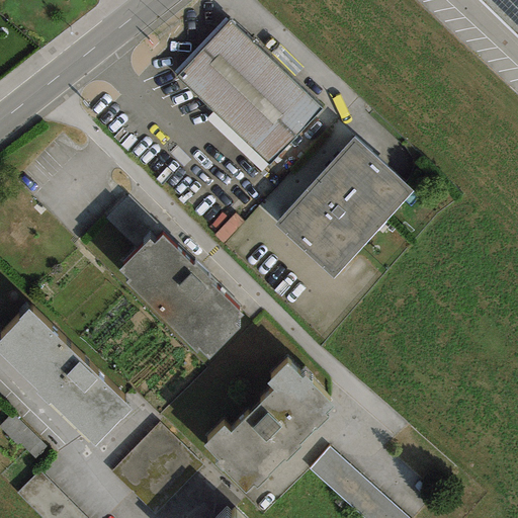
[(319,108),(228,22),(175,77),(267,163),(319,108)]
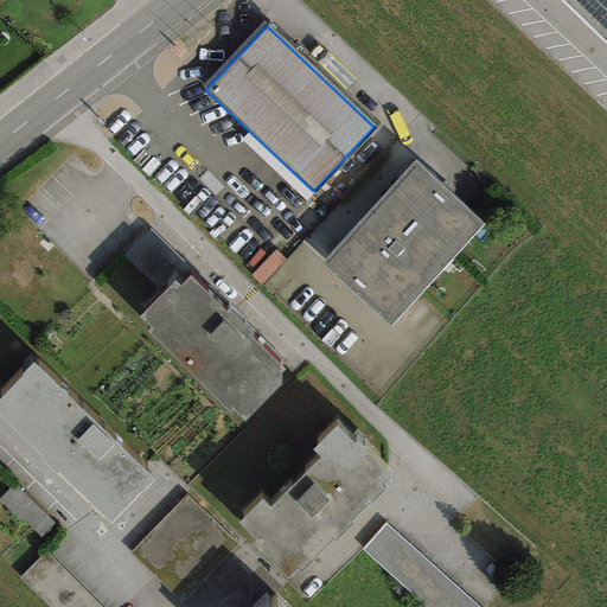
[(483,225),(415,163),(321,263),(390,326),(483,225)]
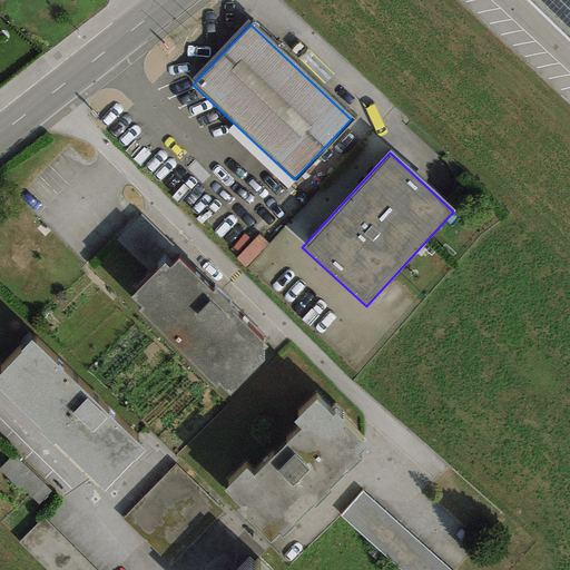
[(164,264),(129,297),(139,307),(136,311),(215,390),(218,386),(229,399),(264,364),(257,356),(265,349),(229,313),(232,310),(214,292),(212,293),(178,261),(169,269),(164,264)]
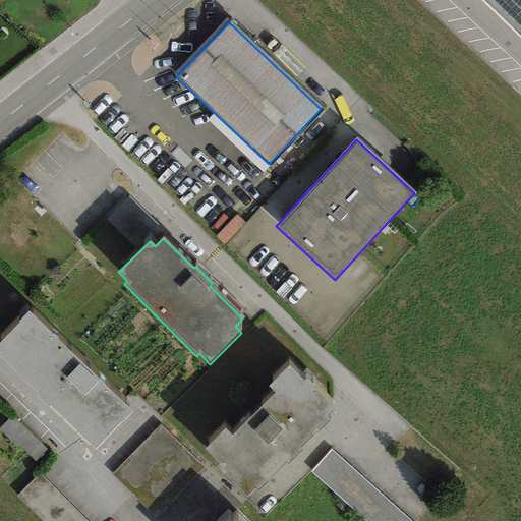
[(18,323),(0,341),(0,358),(38,395),(37,397),(47,407),(49,405),(95,449),(121,421),(122,422),(131,412),(26,311),(17,322),(18,323)]
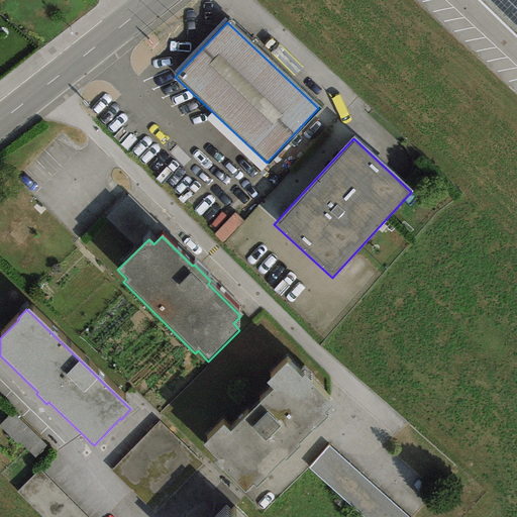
[(223,471),(244,492),(251,485),(254,487),(283,458),(285,461),(300,447),(297,444),(325,416),(323,414),(331,406),(309,385),(311,383),(303,376),(301,378),(286,364),(266,384),(272,390),(229,432),(222,425),(202,445),(218,460),(213,464),(221,473),(223,471)]
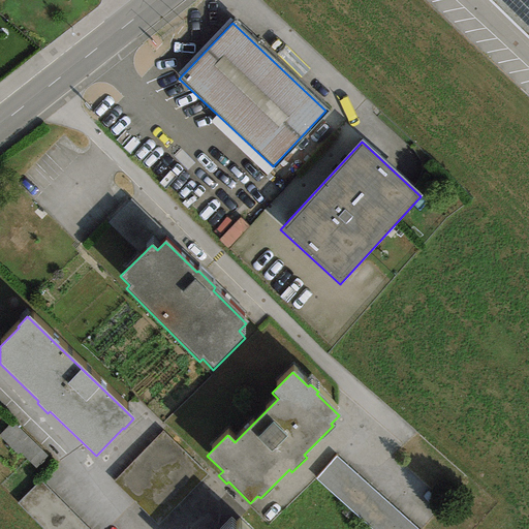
[(47,457),(11,423),(0,434),(0,438),(32,470),(47,457)]
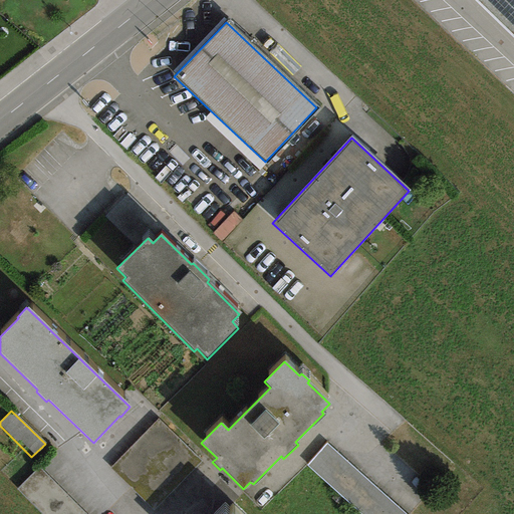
[(201,456),(158,416),(111,464),(156,505),(201,456)]
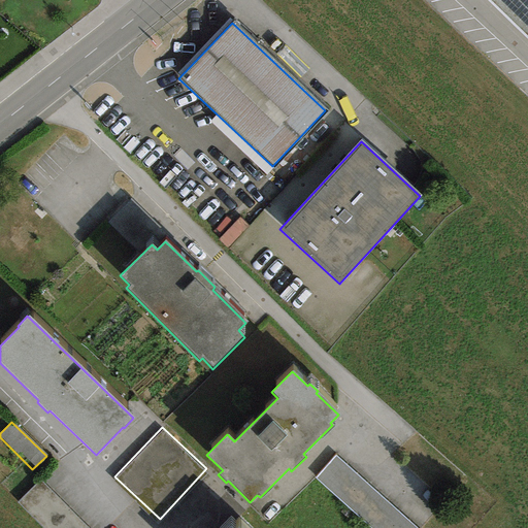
[(417,527),(335,456),(315,479),(370,527),(417,527)]
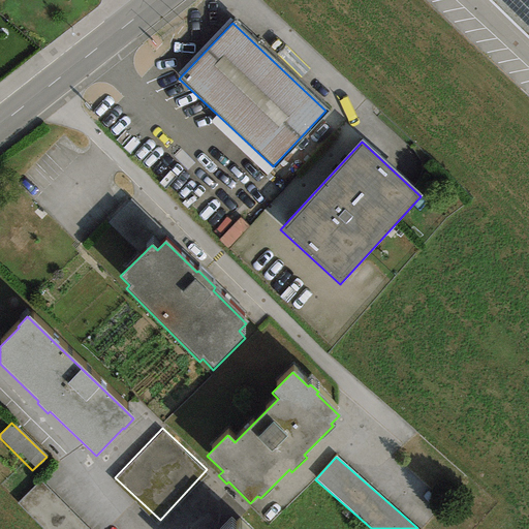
[(91,528),(41,478),(20,499),(50,528),(91,528)]
